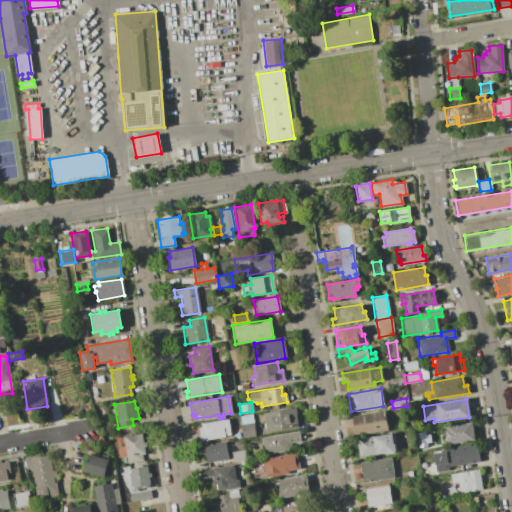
[(294,407),(297,426),(265,431),(262,412),(294,407)]
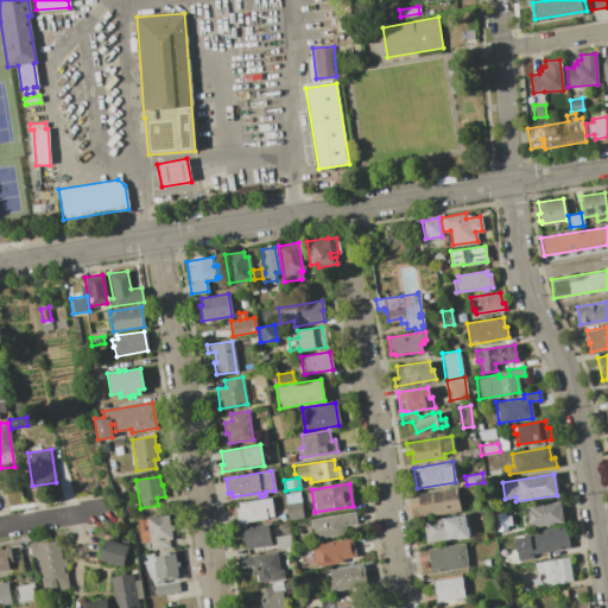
[(456,488),(460,511),(422,517),(418,494),(456,488)]
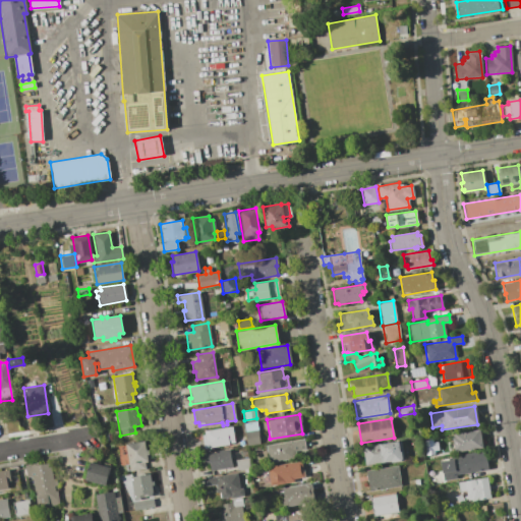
[(255,420),(258,443),(246,445),(242,422),(255,420)]
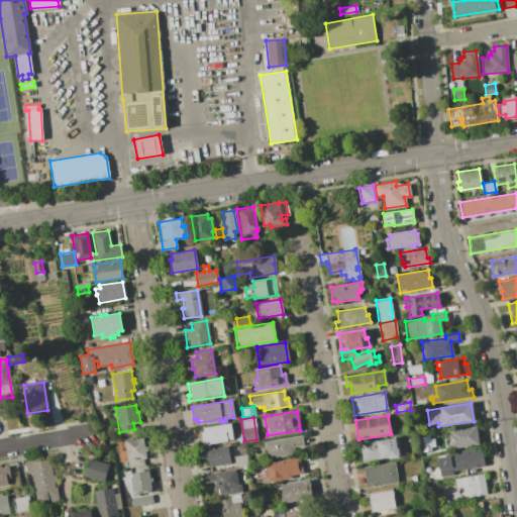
[(202,434),(201,427),(229,422),(231,438),(226,439),(226,441),(202,444),(201,434),(202,434)]
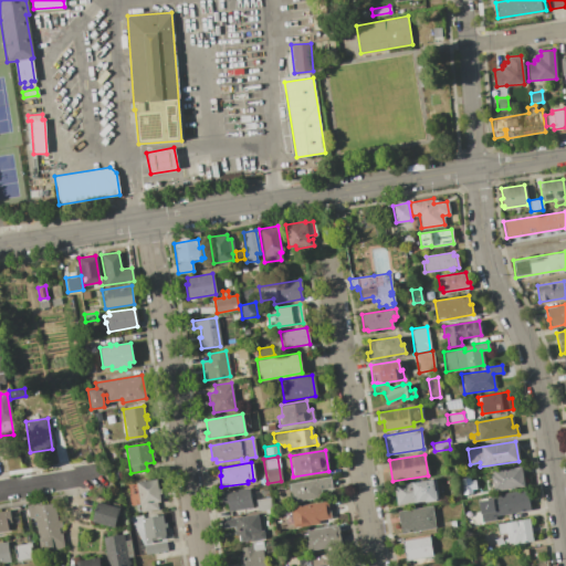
[(491,475),(493,474),(493,470),(521,465),(524,485),(493,491),(491,475)]
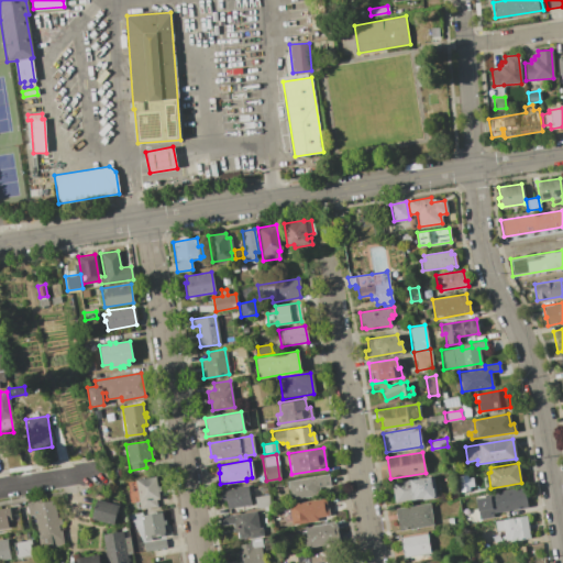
[(327,474),(329,485),(315,487),(316,495),(289,499),(286,481),(327,474)]
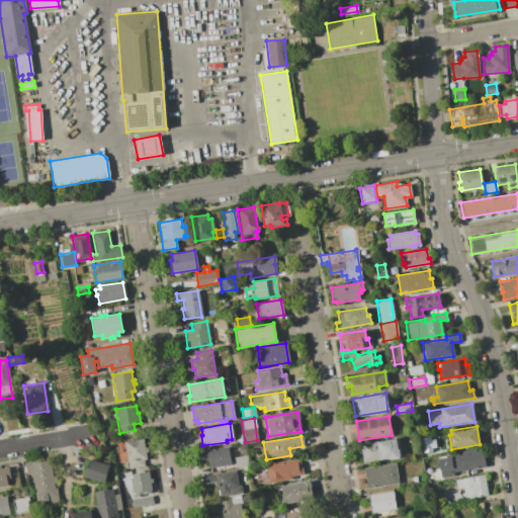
[(429,436),(430,439),(434,439),(435,447),(431,448),(432,451),(423,452),(420,438),(429,436)]
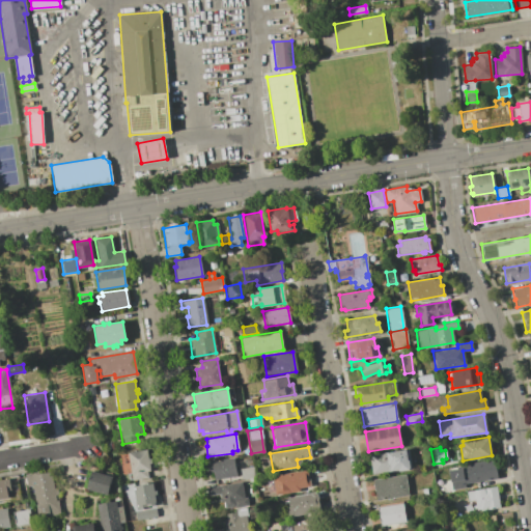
[(409,448),(412,464),(411,464),(411,468),(372,474),(369,454),(409,448)]
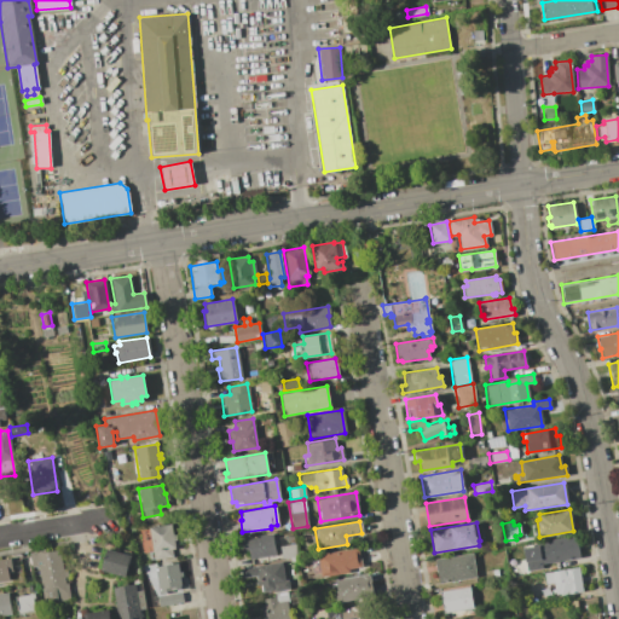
[(171,524),(172,534),(174,534),(175,539),(173,539),(174,548),(171,549),(172,556),(154,559),(148,527),(171,524)]
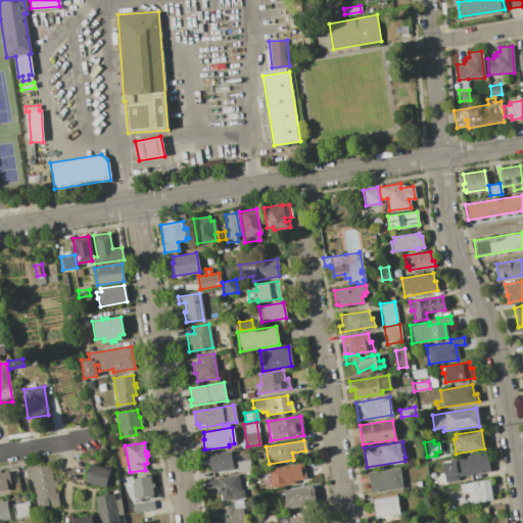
[(204,456),(203,455),(230,450),(233,468),(210,472),(209,465),(205,466),(205,464),(203,465),(202,457),(204,456)]
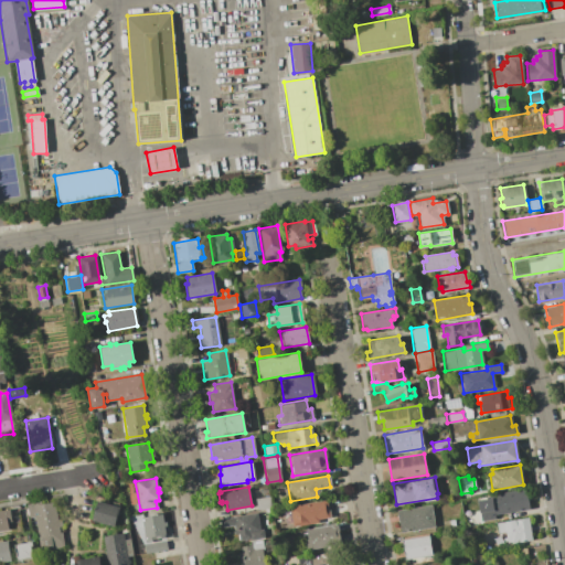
[(489,499),(488,494),(525,489),(529,508),(494,513),(494,519),(481,521),(478,500),(489,499)]
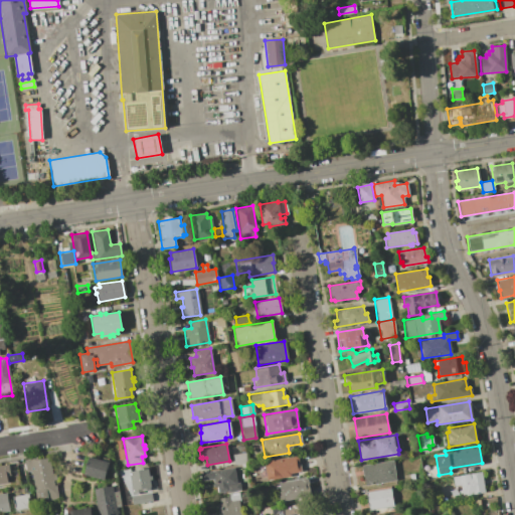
[(244,452),(246,462),(233,464),(231,454),(244,452)]
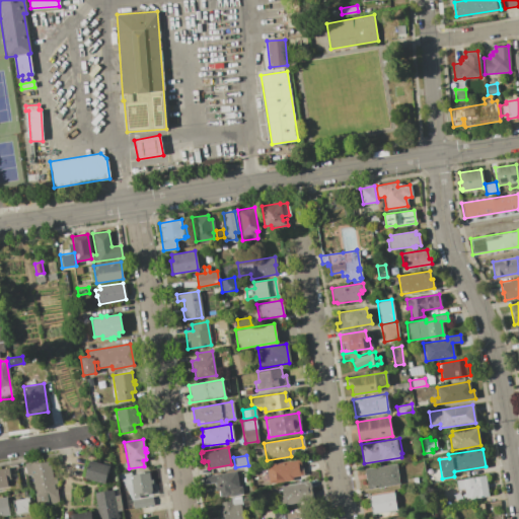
[(299,459),(302,474),(291,476),(292,479),(269,484),(266,464),(299,459)]
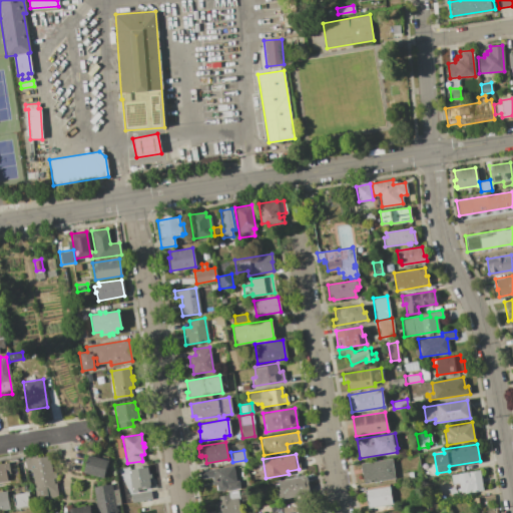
[(88,455),(108,461),(103,478),(83,472),(88,455)]
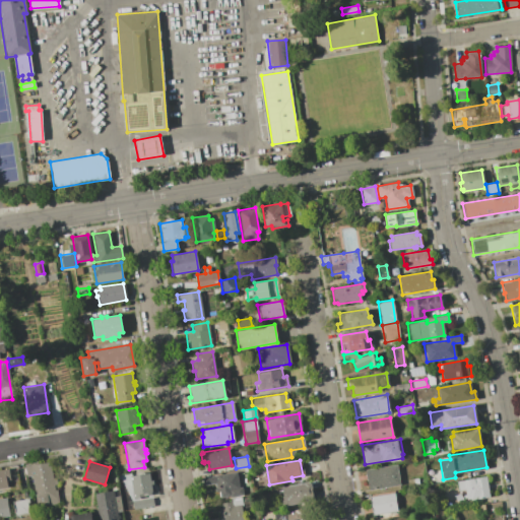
[(36,462),(36,464),(50,462),(52,478),(55,478),(56,484),(53,484),(54,490),(56,490),(58,503),(48,505),(48,504),(37,505),(31,475),(26,475),(24,464),(36,462)]
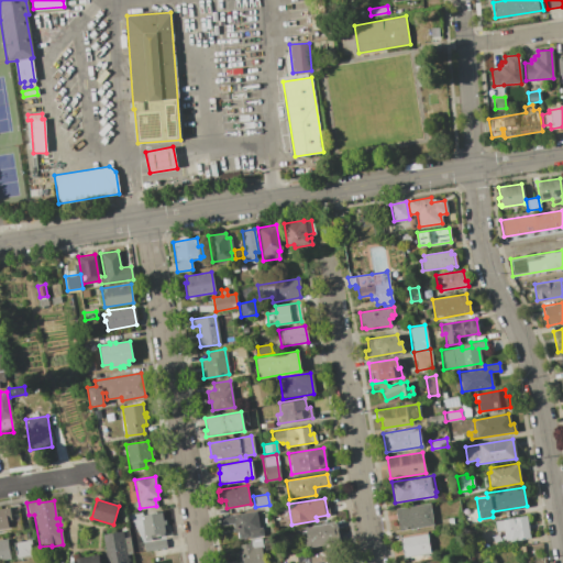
[(429,503),(433,525),(398,530),(395,508),(429,503)]
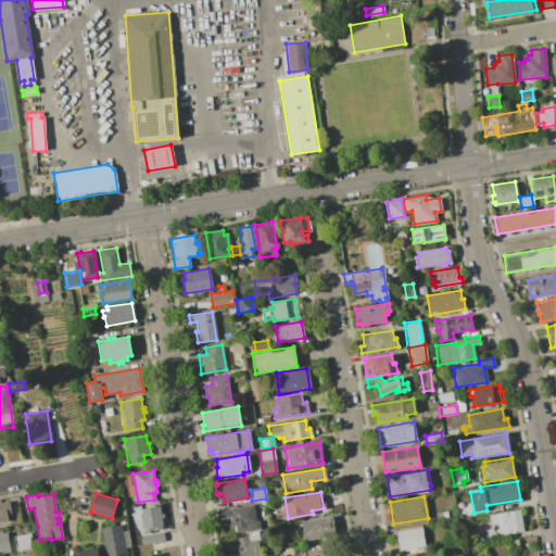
[(0,502),(9,501),(11,514),(7,514),(8,521),(0,522),(0,502)]
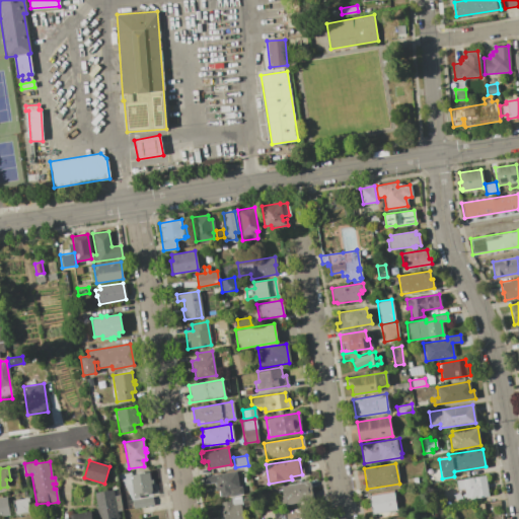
[(202,485),(200,476),(235,470),(237,486),(240,486),(241,494),(228,496),(228,495),(219,496),(218,490),(214,491),(213,483),(202,485)]
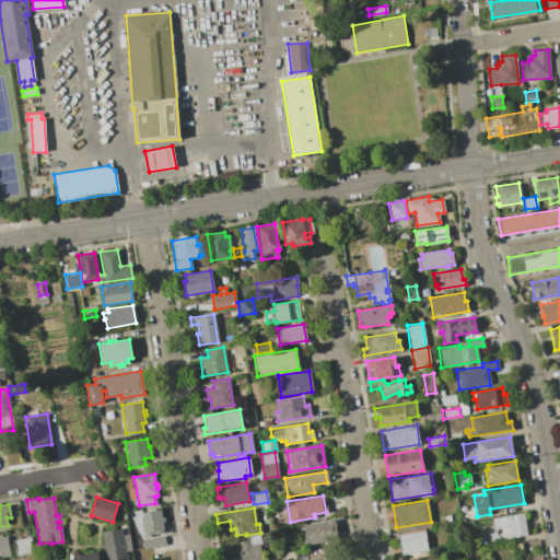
[(160,509),(162,517),(164,516),(165,521),(162,522),(163,529),(162,529),(163,533),(149,535),(150,537),(143,537),(140,512),(160,509)]
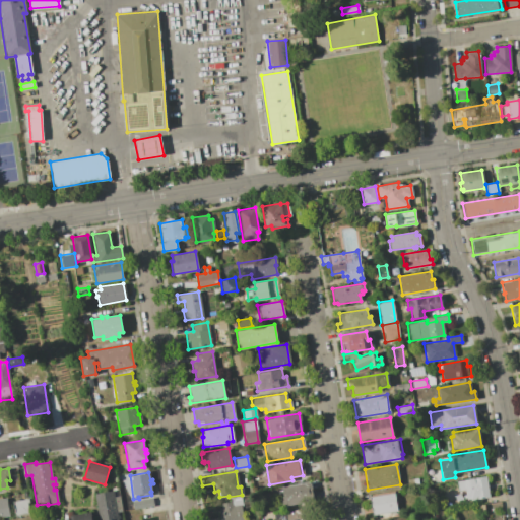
[(485,476),(489,497),(466,501),(466,498),(463,498),(463,494),(465,494),(464,489),(458,490),(457,480),(485,476)]
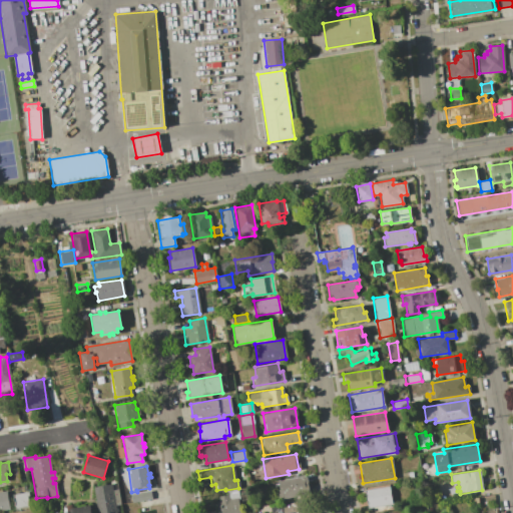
[(278,480),(307,476),(309,493),(281,498),(278,480)]
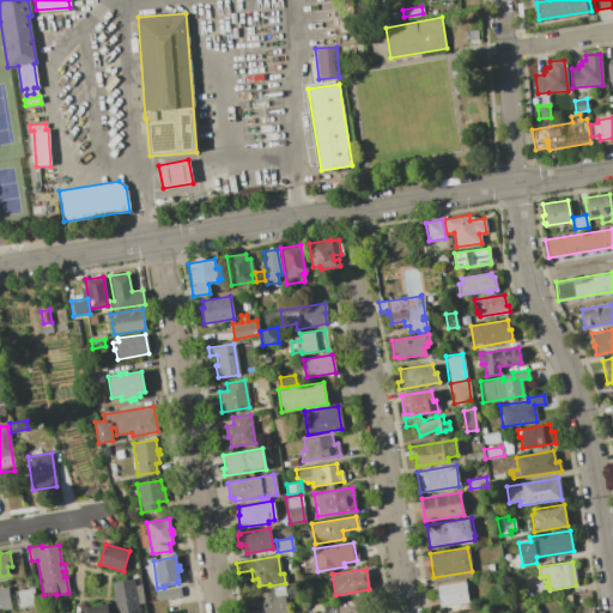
[(133,578),(134,584),(140,583),(144,602),(137,604),(138,612),(115,612),(111,582),(133,578)]
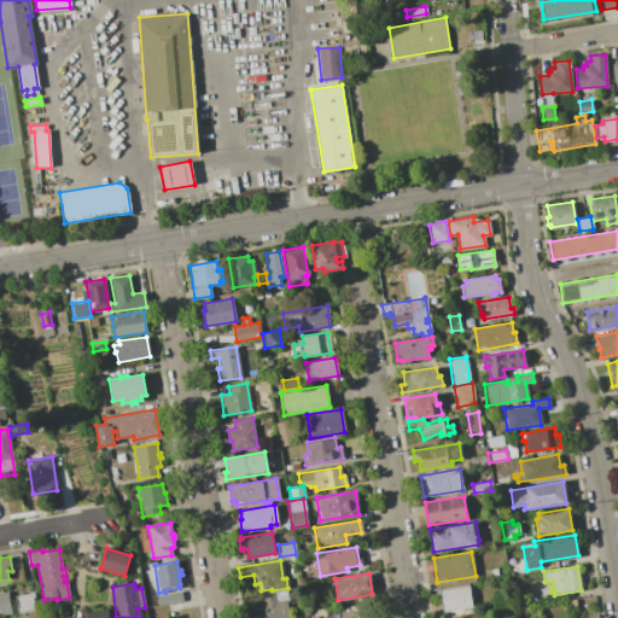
[(468,586),(472,606),(443,611),(439,590),(468,586)]
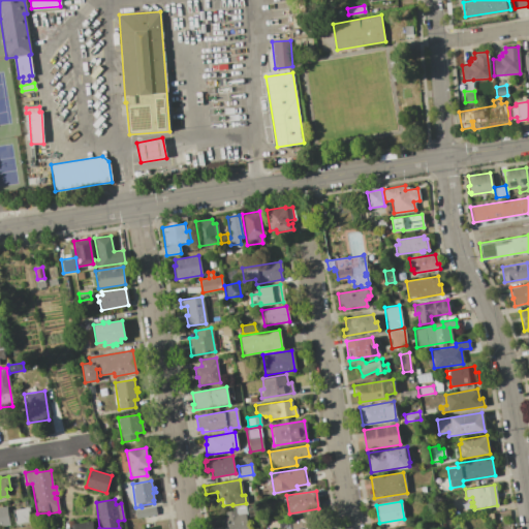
[(223,526),(221,517),(224,517),(224,511),(234,509),(234,506),(245,505),(246,514),(244,514),(246,528),(212,528),(223,526)]
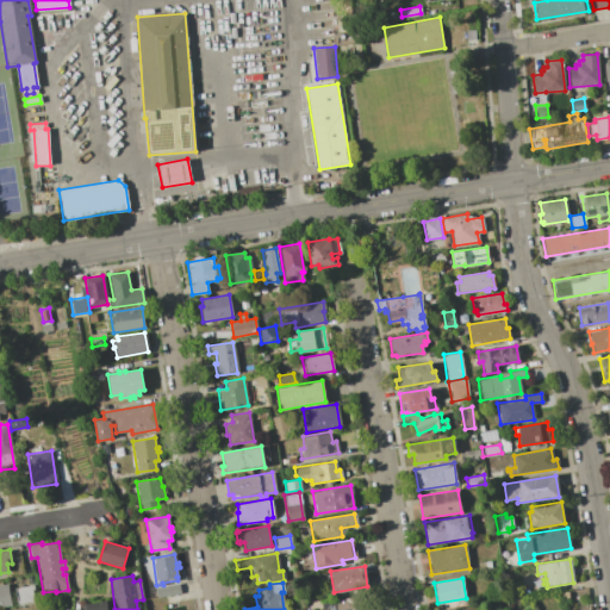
[(0,584),(7,584),(11,605),(0,607),(0,584)]
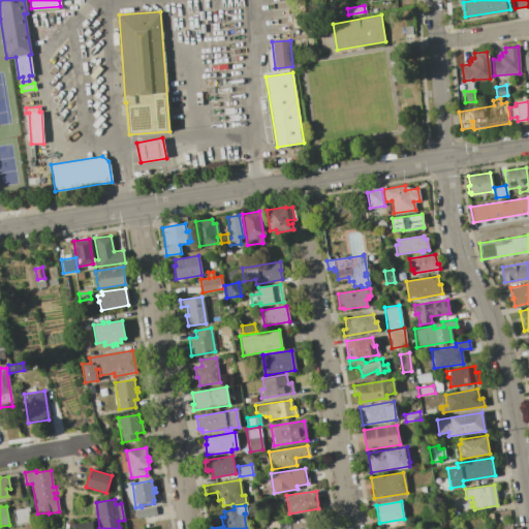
[(155,506),(156,515),(135,518),(134,509),(155,506)]
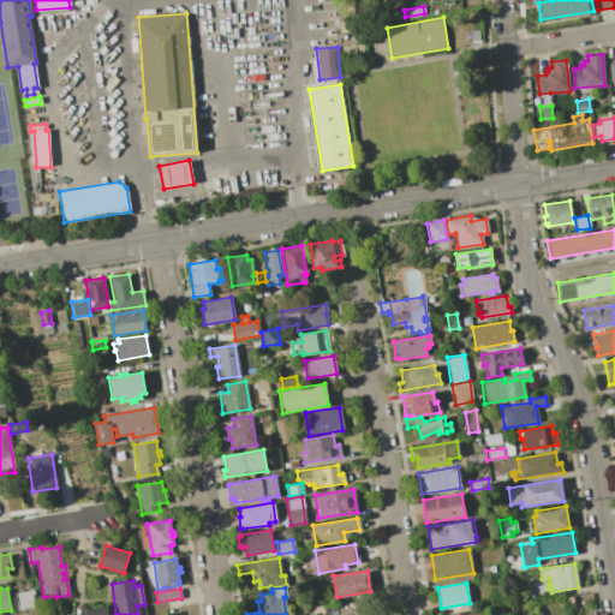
[(34,590),(35,595),(33,595),(34,607),(17,609),(15,592),(34,590)]
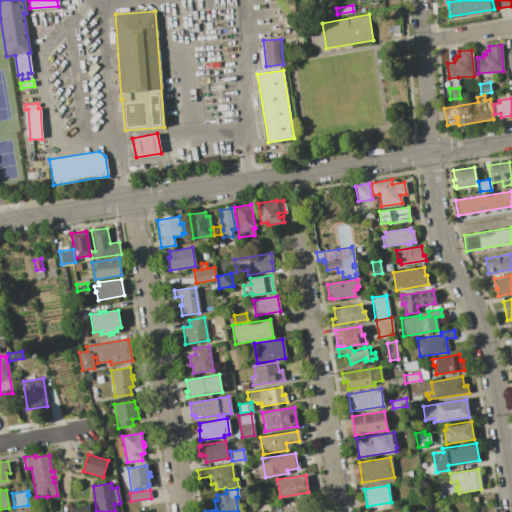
[(276,511),(275,504),(301,500),(303,511),(276,511)]
